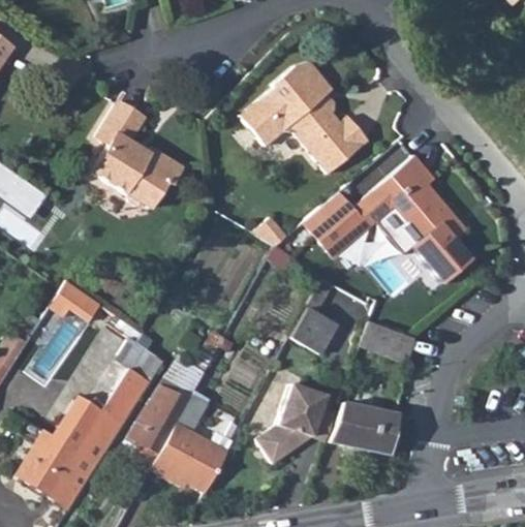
[(0,63),(12,44),(0,36),(0,63)]
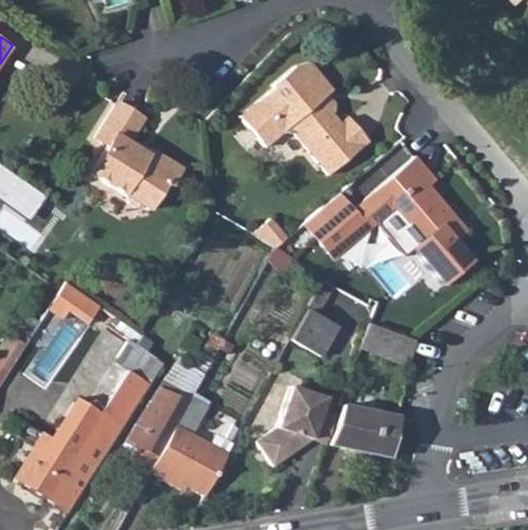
[(257,106),(241,121),(264,147),(280,132),(292,134),(295,136),(327,174),(367,140),(346,115),(339,122),(332,112),(335,108),(334,103),(327,95),(331,90),(308,64),(289,68),(269,85),(271,88),(255,103),(257,106)]
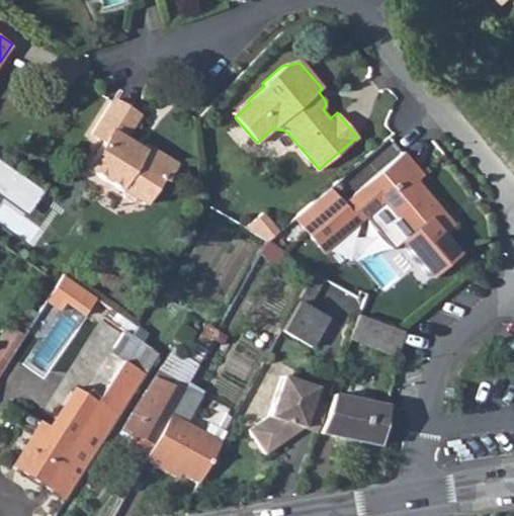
[(104,138),(87,164),(120,187),(122,190),(123,194),(131,199),(138,198),(143,201),(160,176),(164,179),(175,160),(148,142),(141,151),(133,145),(136,141),(127,136),(142,113),(115,95),(93,130),(104,138)]
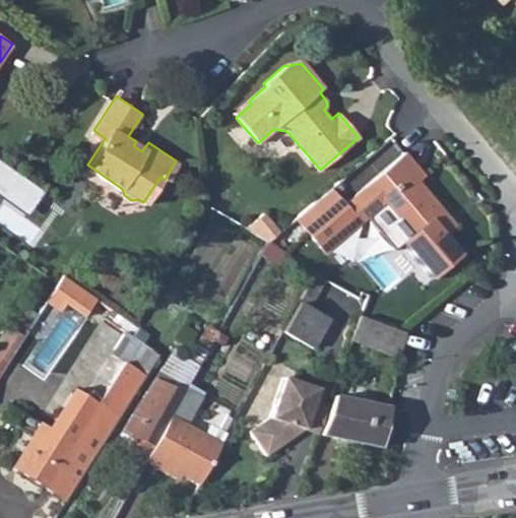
[(446,236),(436,223),(448,213),(418,179),(424,175),(404,152),(345,203),(332,192),(299,221),(326,256),(369,223),(367,220),(381,207),(394,223),(399,218),(413,235),(403,243),(434,279),(461,254),(446,236)]
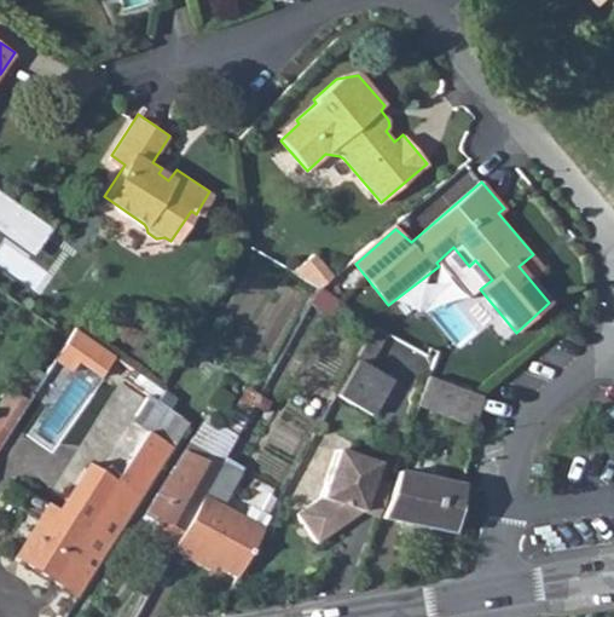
[(0,186),(0,226),(36,253),(56,225),(0,186)]
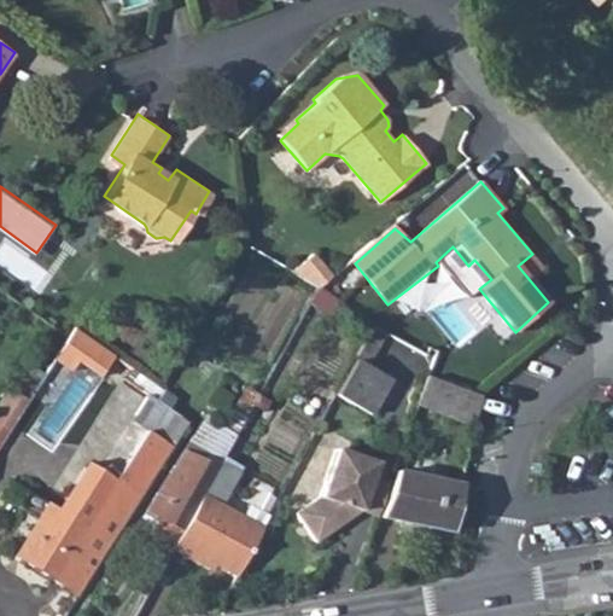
[(315,253),(295,271),(319,285),(321,286),(334,274),(315,253)]
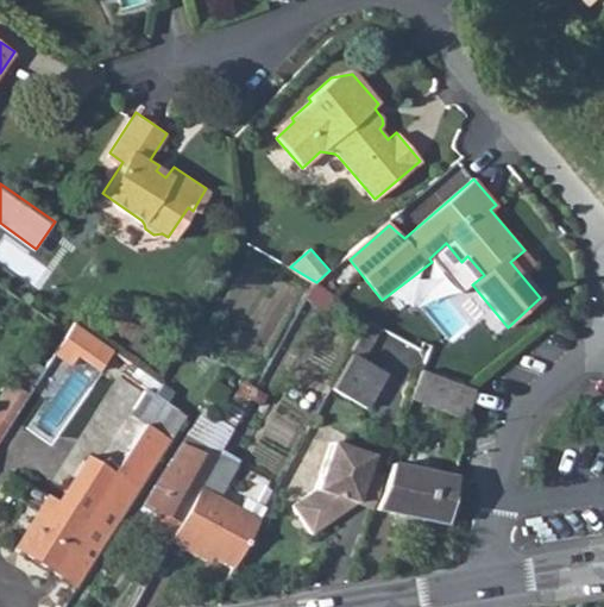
[(524,250),(510,262),(522,276),(536,264),(524,250)]
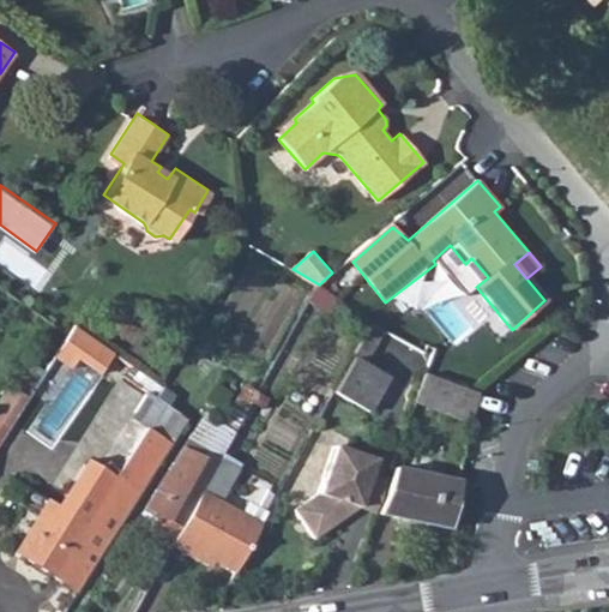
[(351,359),(335,390),(369,411),(389,377),(365,363),(384,330),(372,322),(351,359)]
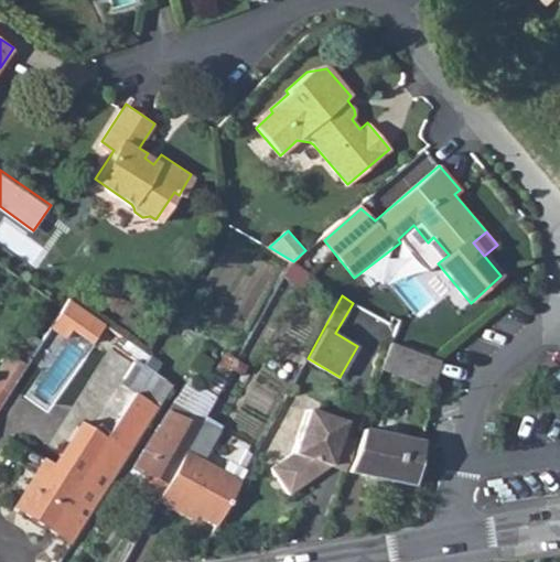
[(72,300),(54,327),(70,337),(74,328),(96,343),(107,325),(72,300)]
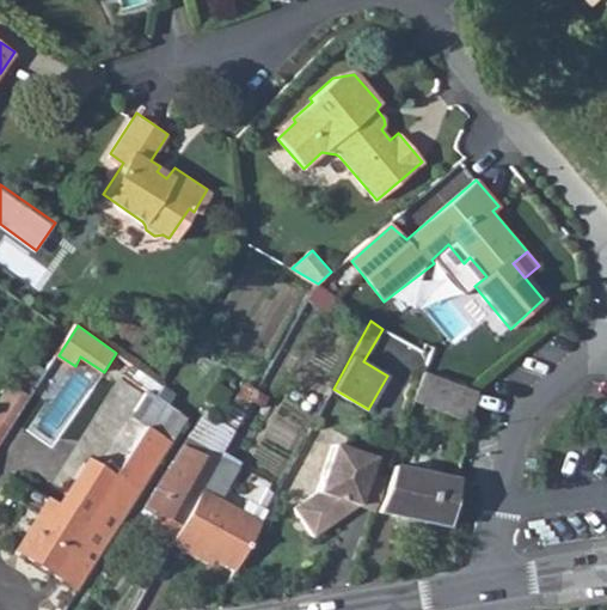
[(422,370),(414,395),(434,401),(449,406),(455,382),(445,377),(422,370)]
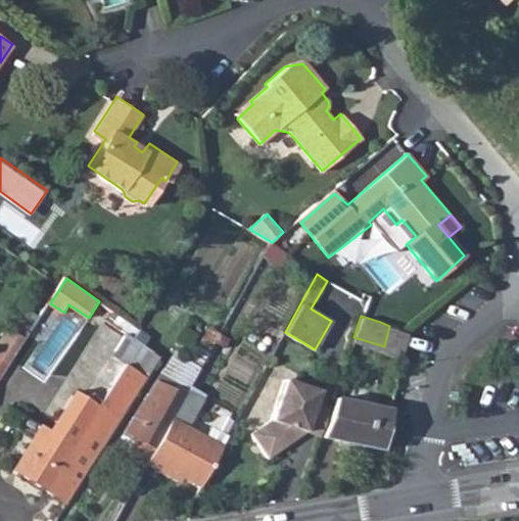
[(0,338),(0,357),(8,363),(25,336),(9,325),(0,338)]
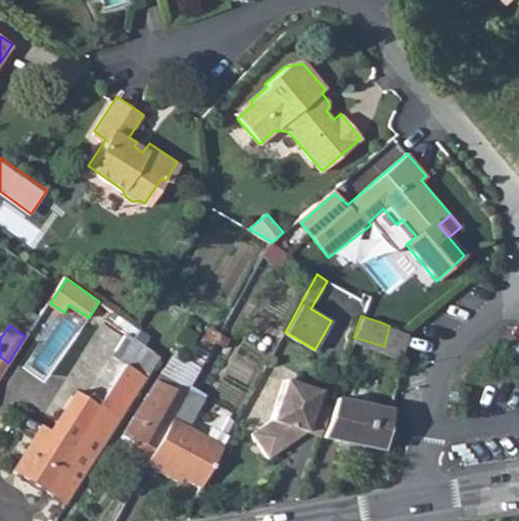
[(384,346),(380,360),(400,365),(409,334),(389,326),(384,346)]
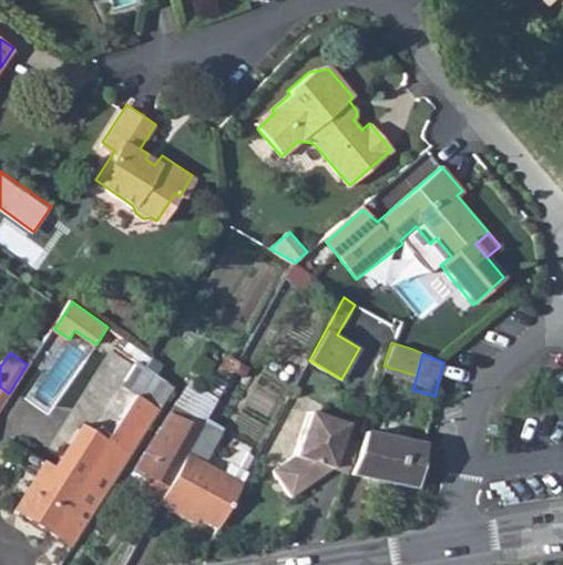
[(384,366),(377,387),(391,391),(395,384),(398,386),(402,371),(384,366)]
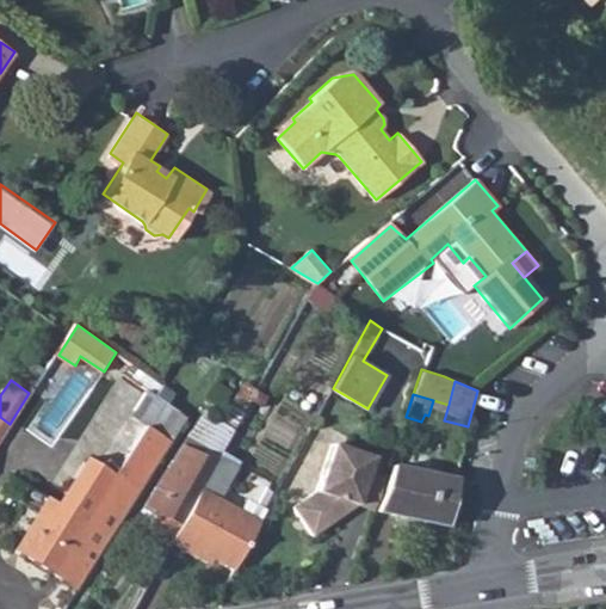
[(199,419),(193,430),(214,442),(224,422),(208,412),(203,422),(199,419)]
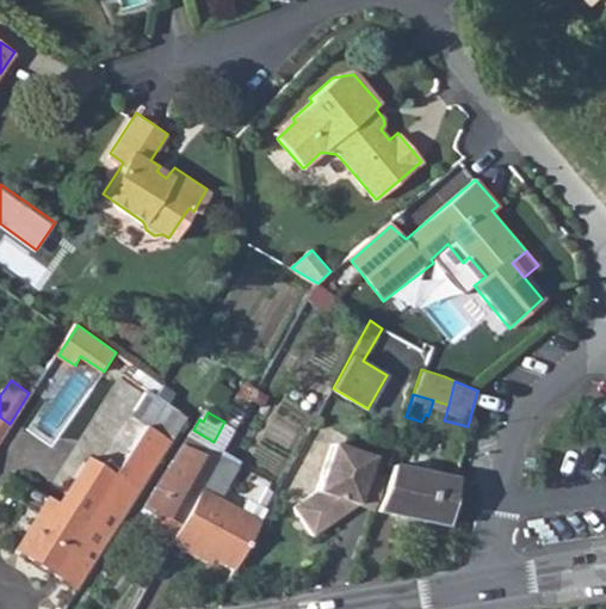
[(214,442),(205,454),(215,460),(218,461),(235,429),(224,422),(214,442)]
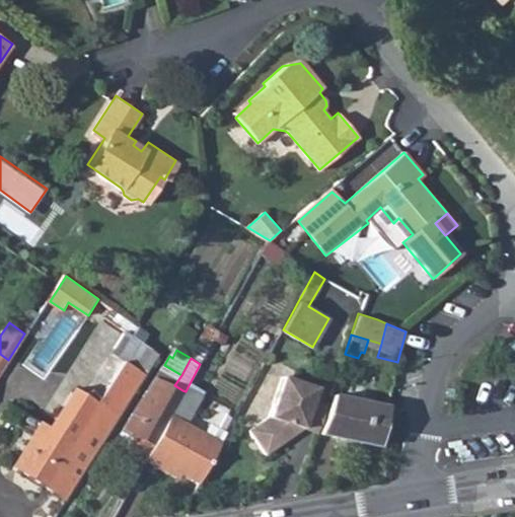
[(15,464),(69,498),(121,414),(148,376),(127,363),(101,401),(77,385),(52,425),(49,423),(39,438),(34,435),(15,464)]
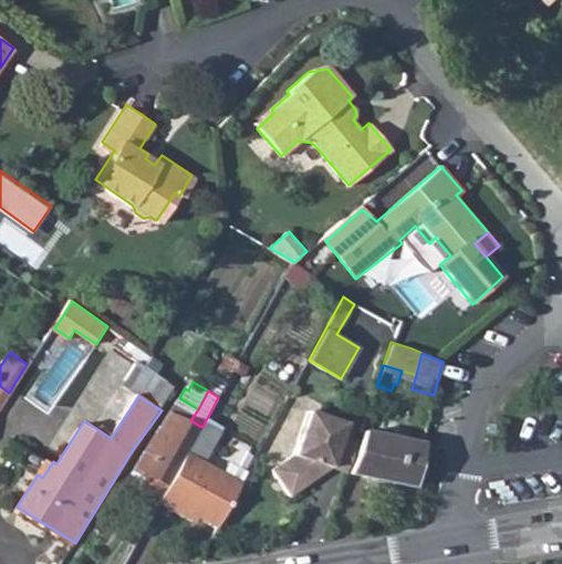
[(273,467),(291,493),(332,465),(333,463),(342,436),(347,420),(310,407),(295,452),(273,467)]
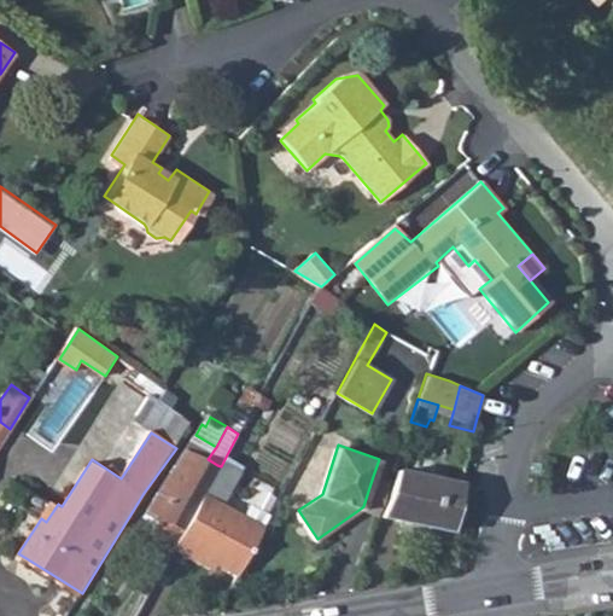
[(186,449),(150,506),(162,513),(185,527),(217,465),(208,459),(205,459),(187,448),(186,449)]
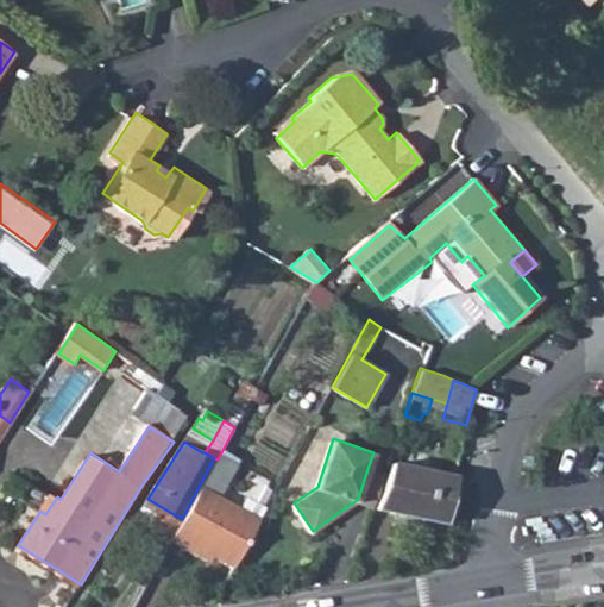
[(377,506),(440,521),(452,477),(394,462),(377,506)]
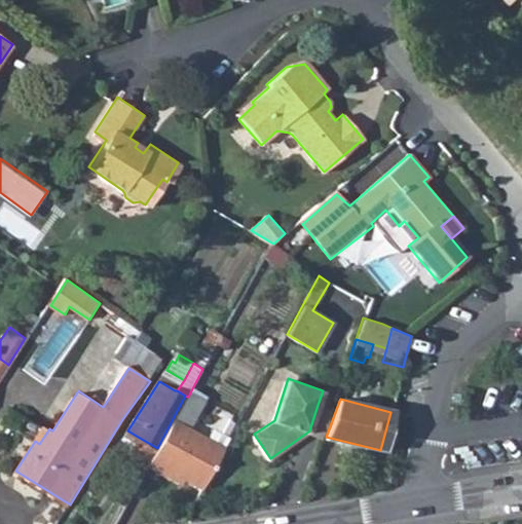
[(318,405),(309,431),(324,436),(333,409),(318,405)]
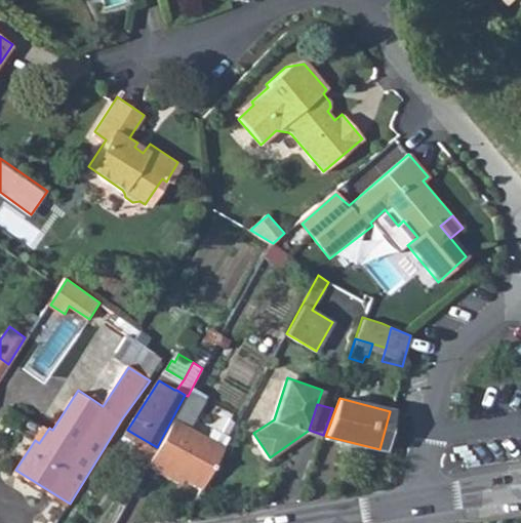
[(153,459),(150,465),(165,473),(168,468),(203,487),(227,445),(175,417),(159,447),(153,459)]
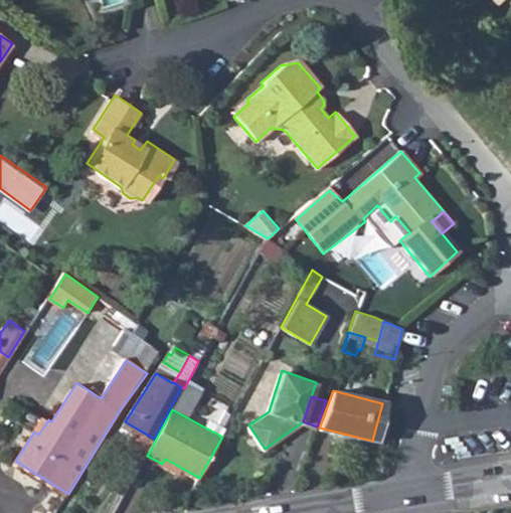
[(135,428),(129,440),(150,451),(156,439),(154,439),(135,428)]
